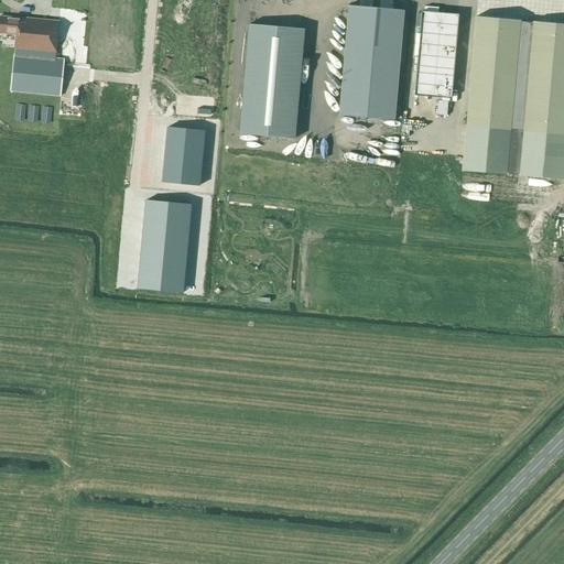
[(348,6),(338,116),(393,120),(403,10),(348,6)]
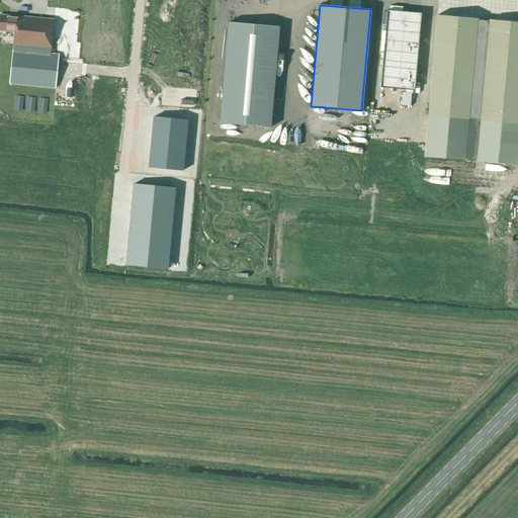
[(380,87),(414,90),(420,14),(387,11),(380,87)]
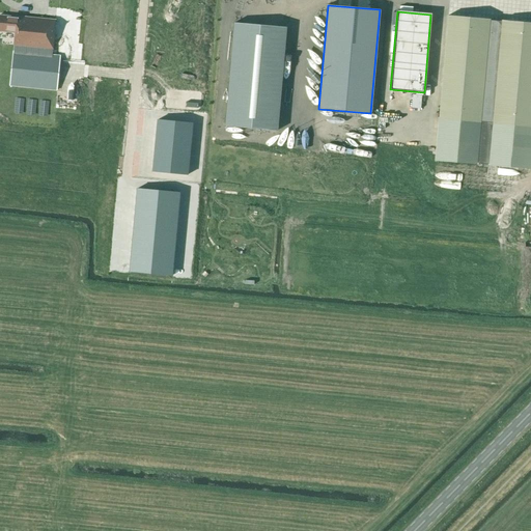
[(56,90),(59,56),(53,55),(53,50),(55,29),(54,29),(55,21),(17,17),(17,18),(0,16),(0,31),(16,33),(14,46),(15,46),(14,51),(9,86),(56,90)]
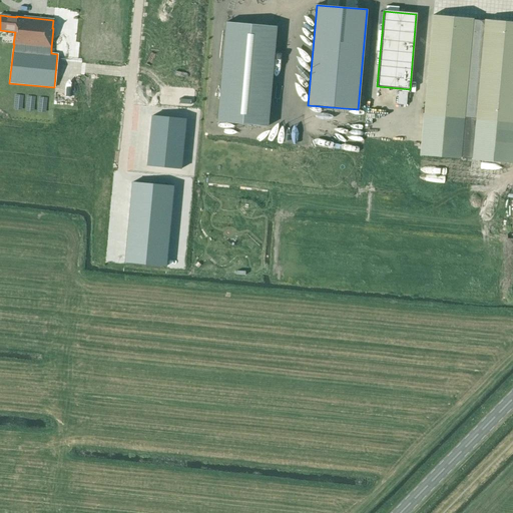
[(433,15),(420,155),(461,159),(461,158),(472,159),(472,160),(512,163),(512,155),(512,22),(485,20),(485,21),(473,20),(473,19),(433,15)]
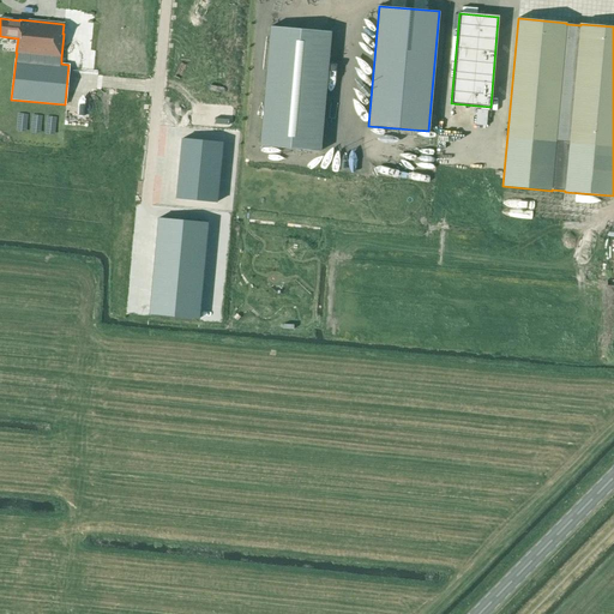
[(320,151),(331,32),(270,28),(260,146),(320,151)]
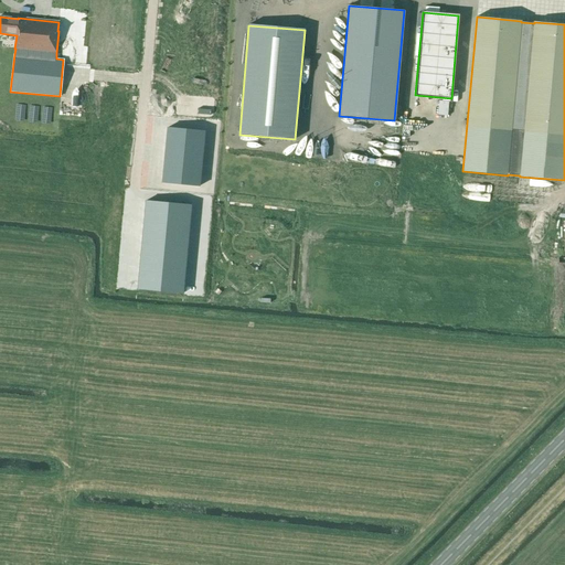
[(425,128),(427,113),(419,112),(417,127),(425,128)]
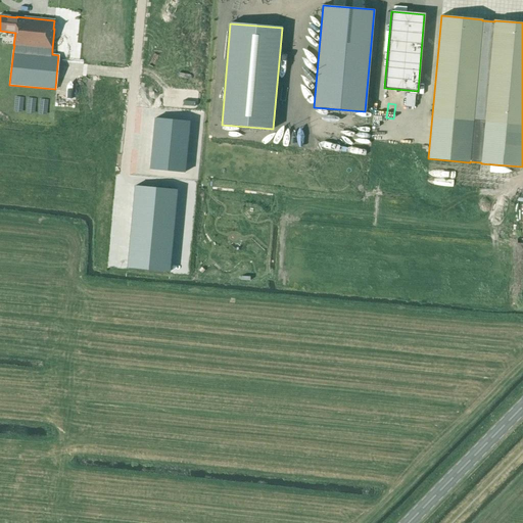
[(329,122),(330,113),(318,111),(317,121),(329,122)]
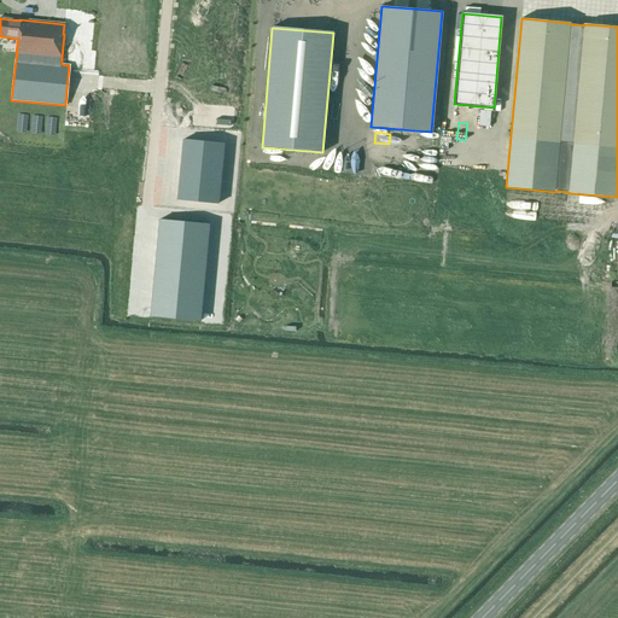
[(184,140),(178,199),(219,204),(223,144),(184,140)]
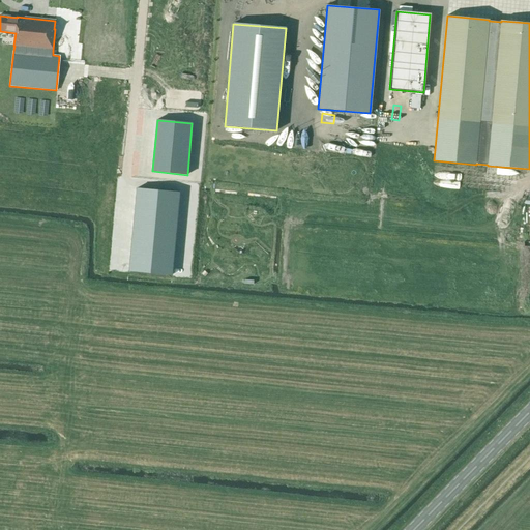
[(171,273),(178,190),(136,187),(128,269),(171,273)]
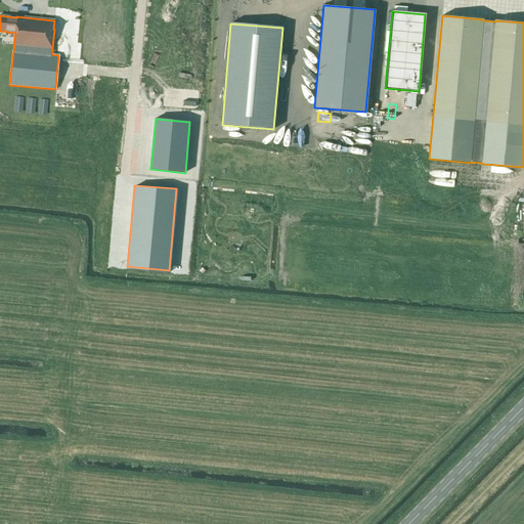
All buildings are outlined.
